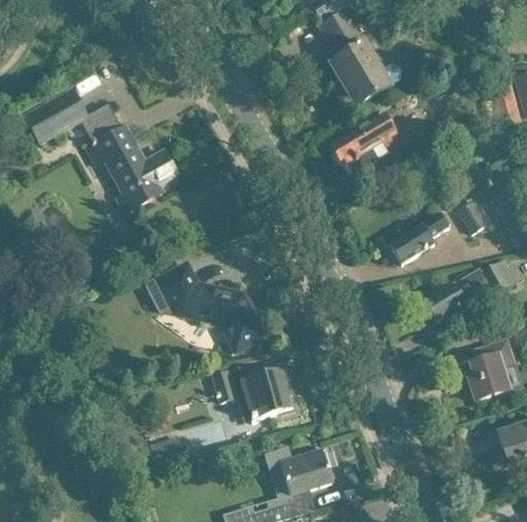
[(319,0),(311,4),(319,20),(335,10),(328,0),(319,0)]
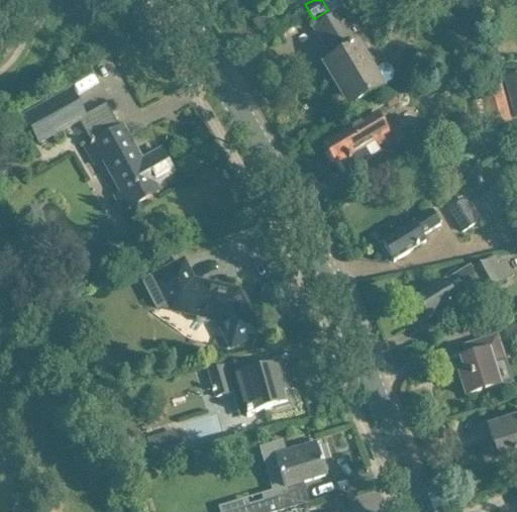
[(352,1),(313,25),(332,57),(324,62),(348,102),(384,81),(392,77),(393,70),(390,64),(383,62),(379,64),(380,59),(376,52),(371,50),(366,54),(358,41),(372,34),(352,1)]
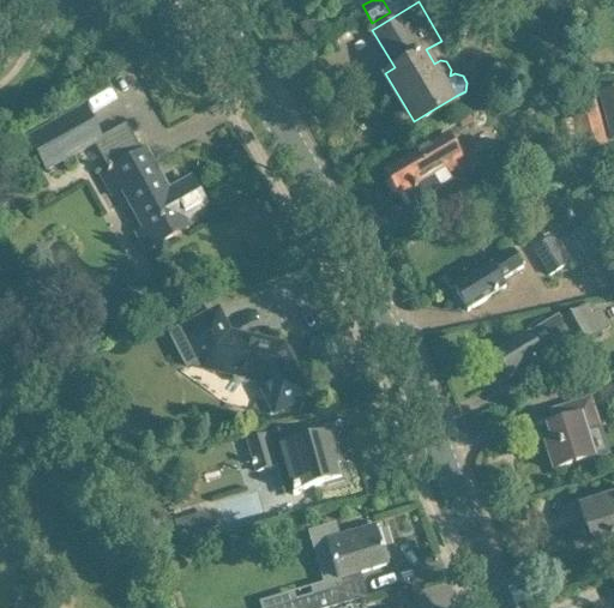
[(613,85),(597,90),(603,115),(613,112),(613,85)]
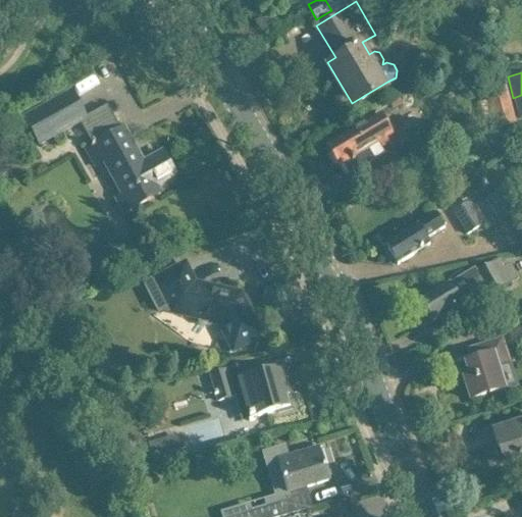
[(505,80),(483,86),(486,99),(508,93),(505,80)]
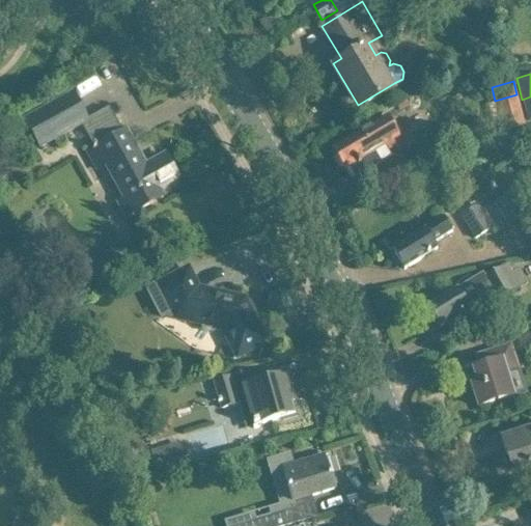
[(177,175),(165,151),(145,162),(126,127),(122,129),(109,104),(86,116),(72,90),(25,117),(39,144),(81,121),(93,143),(91,143),(92,145),(85,149),(92,162),(100,158),(121,194),(114,198),(124,215),(152,199),(148,192),(177,175)]
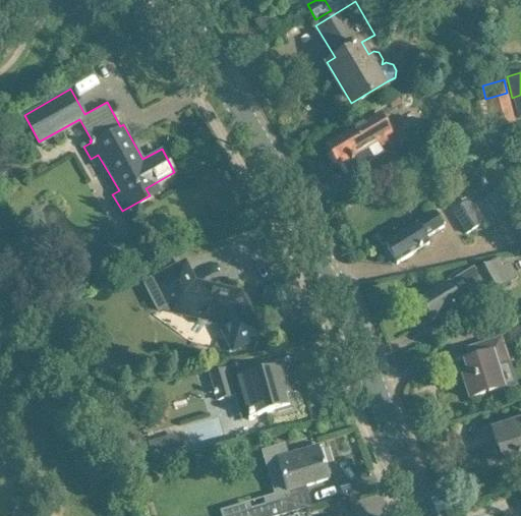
[(489,112),(493,126),(514,120),(511,107),(489,112)]
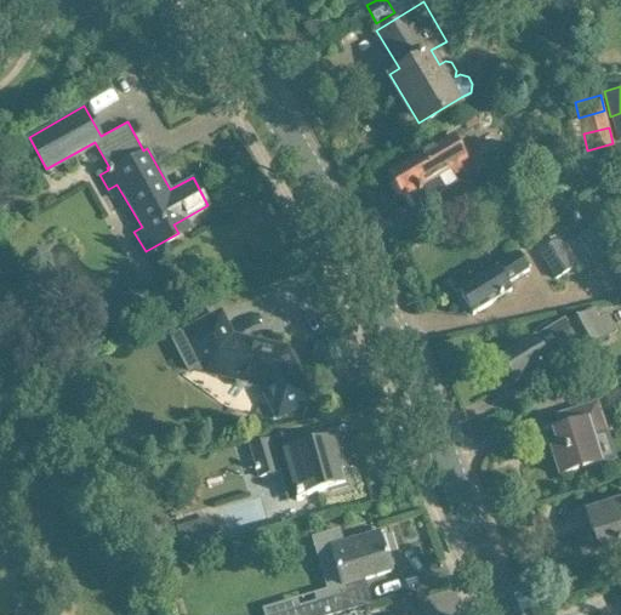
[(438,174),(467,155),(453,131),(387,169),(403,194),(408,192),(415,204),(445,186),(438,174)]
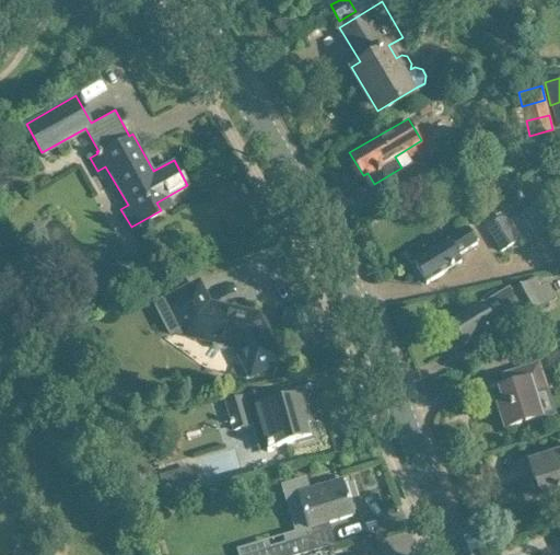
[(559,220),(545,195),(521,209),(536,235),(559,220)]
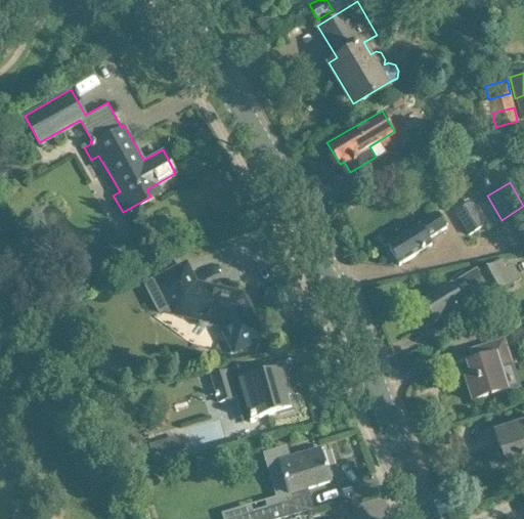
[(489,220),(482,209),(479,211),(472,198),(455,207),(470,231),(489,220)]
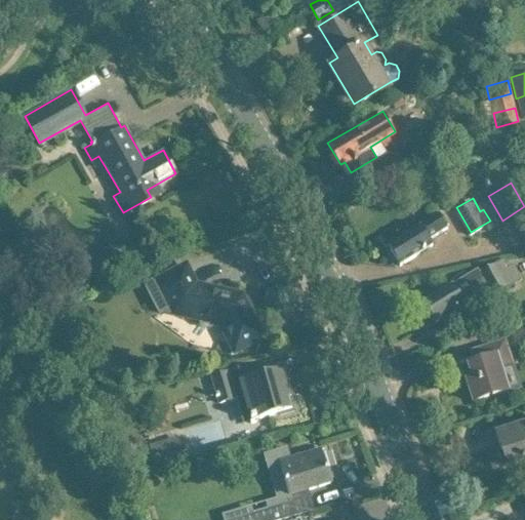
[(432,242),(429,237),(448,225),(438,209),(387,242),(399,263),(432,242)]
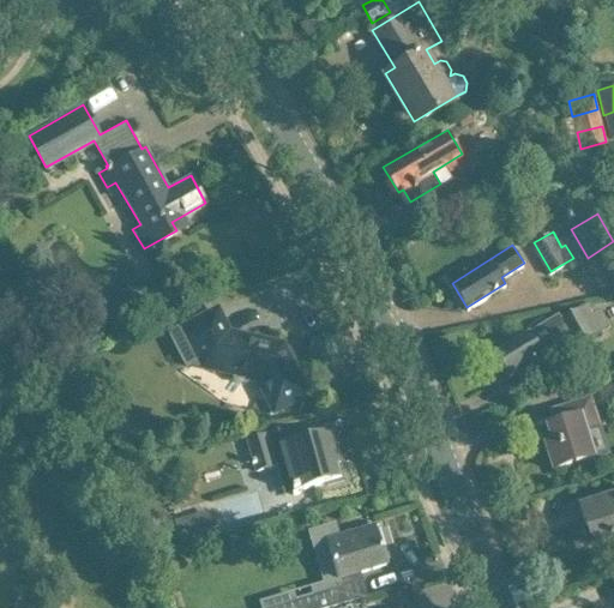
[(588,299),(587,300),(559,315),(557,312),(493,350),(507,375),(545,355),(539,347),(567,330),(575,343),(603,326),(588,299)]
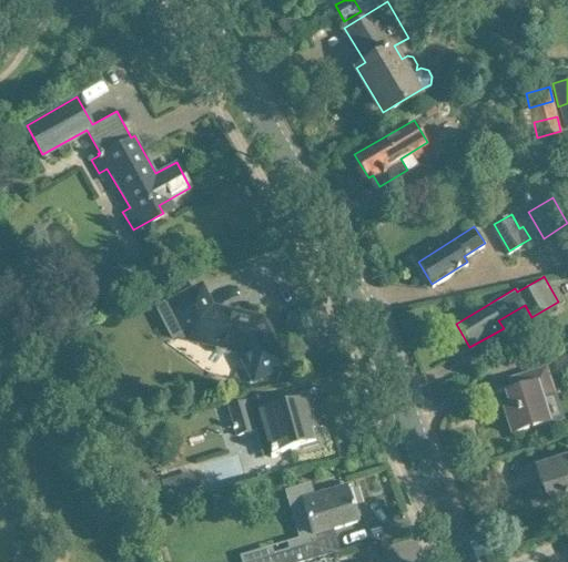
[(284,361),(269,330),(266,329),(261,319),(262,316),(215,306),(213,307),(201,284),(159,306),(174,336),(192,327),(210,330),(208,340),(214,343),(216,348),(222,351),(227,350),(233,346),(237,348),(253,378),(284,361)]
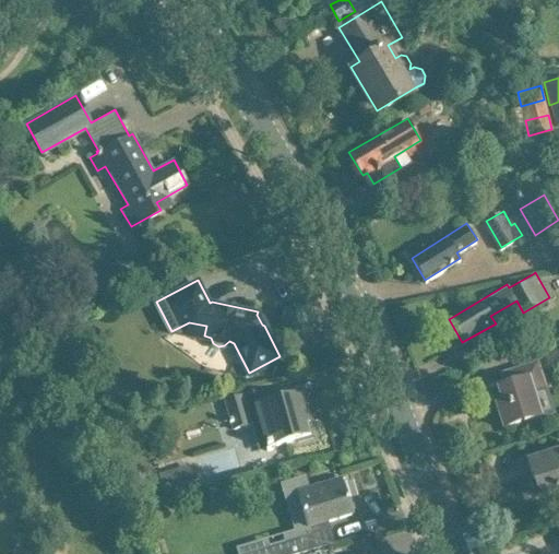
[(540,413),(533,388),(546,385),(538,360),(501,370),(504,384),(490,388),(502,425),(540,413)]
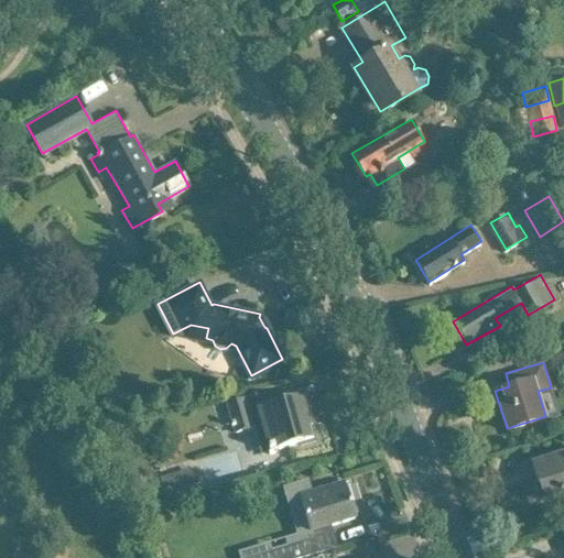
[(315,437),(311,423),(312,422),(304,393),(267,404),(263,391),(226,401),(235,430),(253,425),(260,450),(299,439),(300,441),(315,437)]
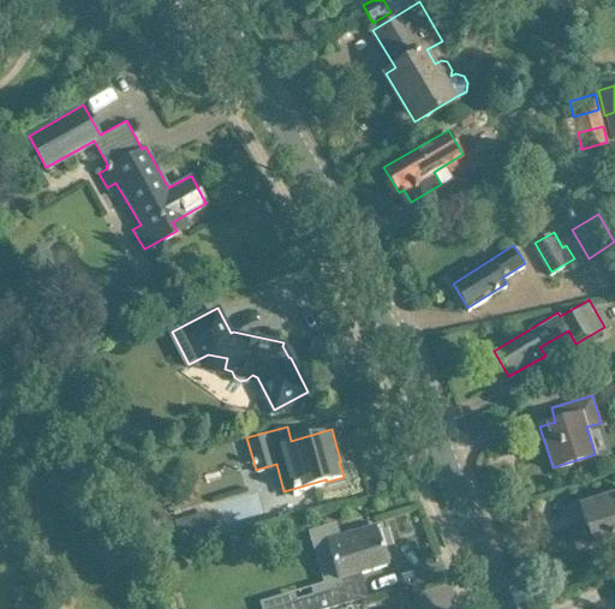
[(224,520),(266,507),(258,483),(216,496),(224,520)]
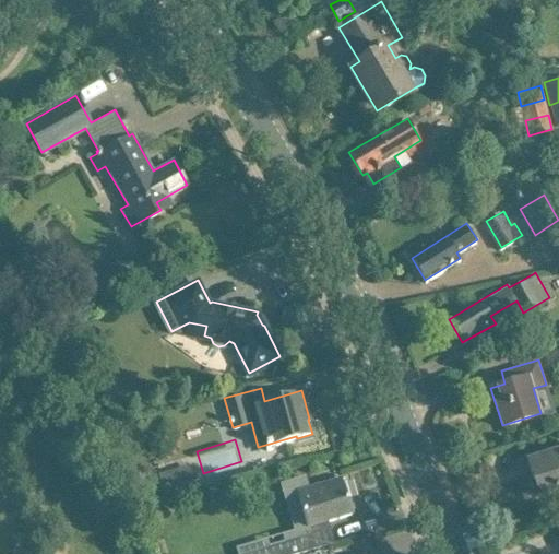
[(558,448),(527,459),(538,492),(558,484),(558,448)]
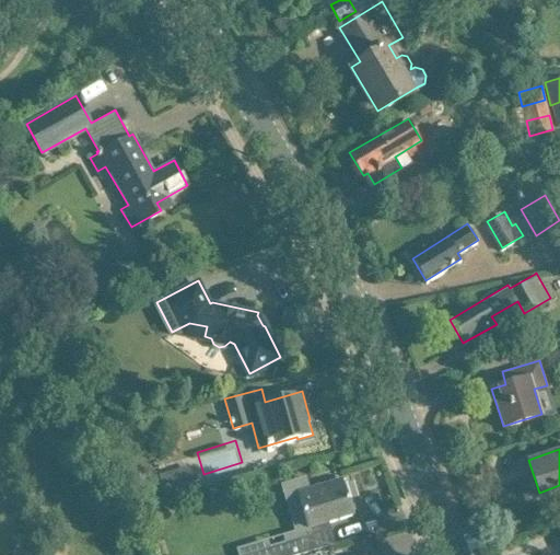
[(191,480),(187,465),(159,474),(162,487),(191,480)]
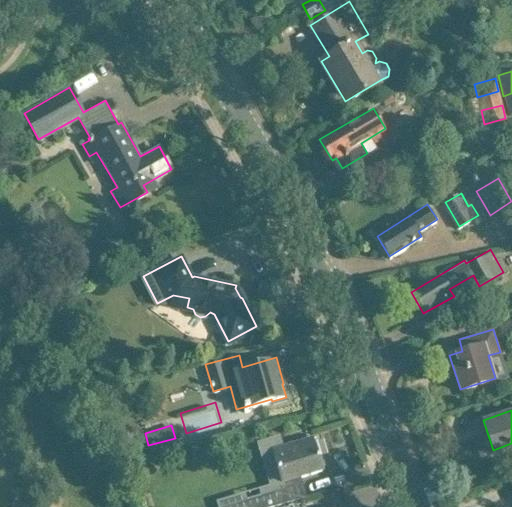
[(322,468),(318,454),(321,453),(317,437),(313,438),(313,437),(286,445),(284,437),(272,440),(275,449),(272,450),(283,486),(244,498),(246,506),(263,506),(307,494),(301,474),(322,468)]
